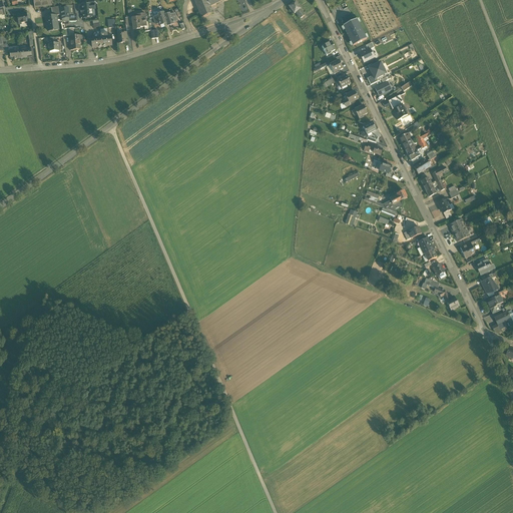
[(222,0),(193,0),(199,14),(201,18),(213,13),(210,7),(223,0),(222,0)]
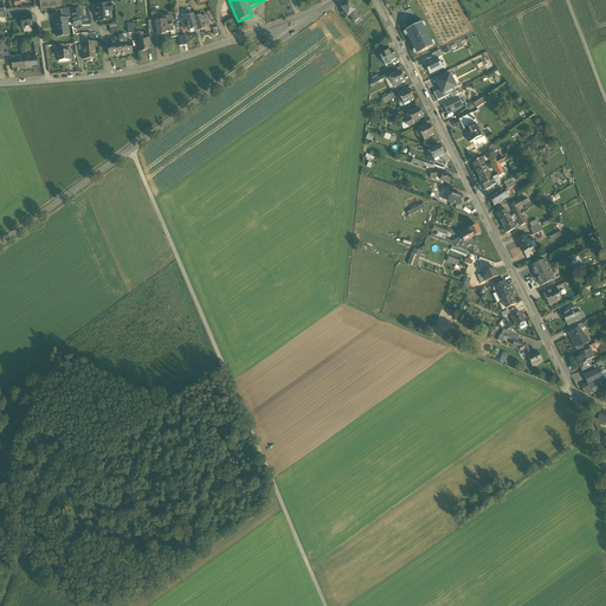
[(341,8),(347,17),(349,15),(355,12),(349,4),(341,8)]
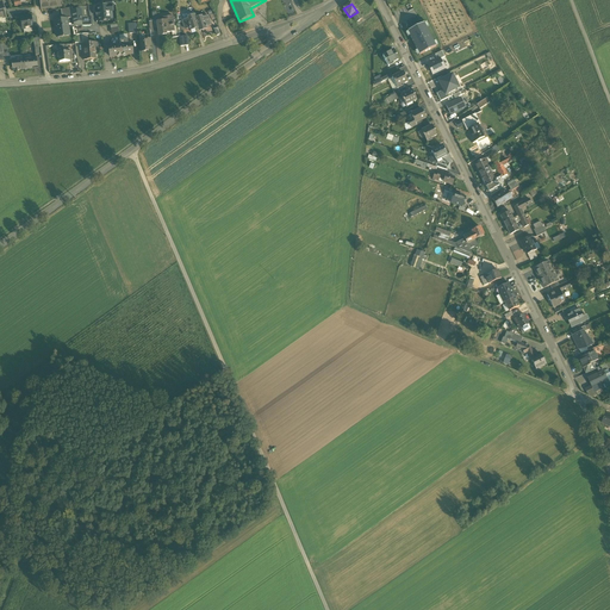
[(99,17),(99,22),(110,20),(109,12),(112,11),(112,6),(112,5),(106,6),(98,7),(98,12),(97,12),(97,17),(99,17)]
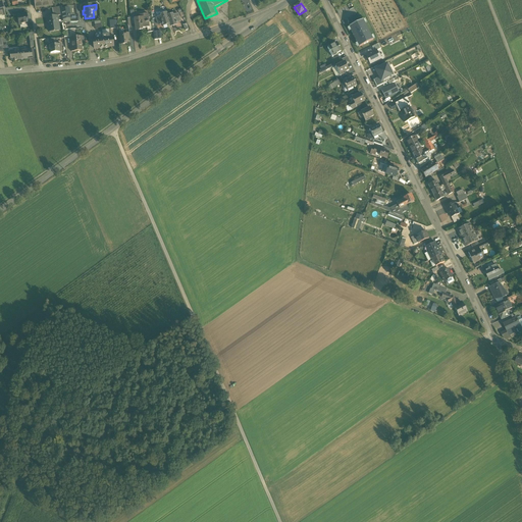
[(60,15),(61,21),(77,21),(77,16),(77,15),(76,15),(69,15),(68,6),(59,7),(60,15)]
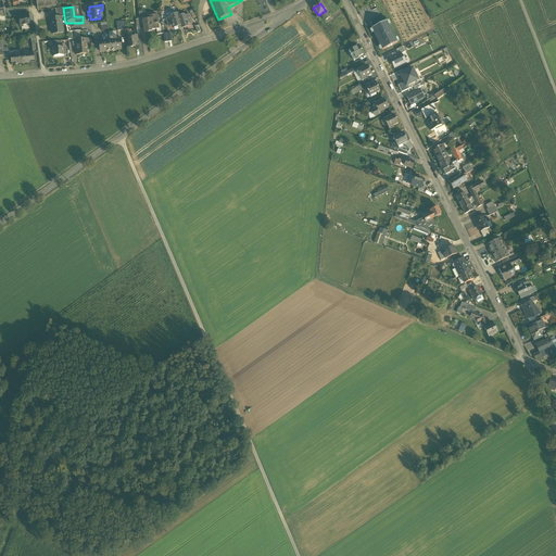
[(55,9),(57,17),(61,16),(61,17),(64,16),(63,8),(55,9)]
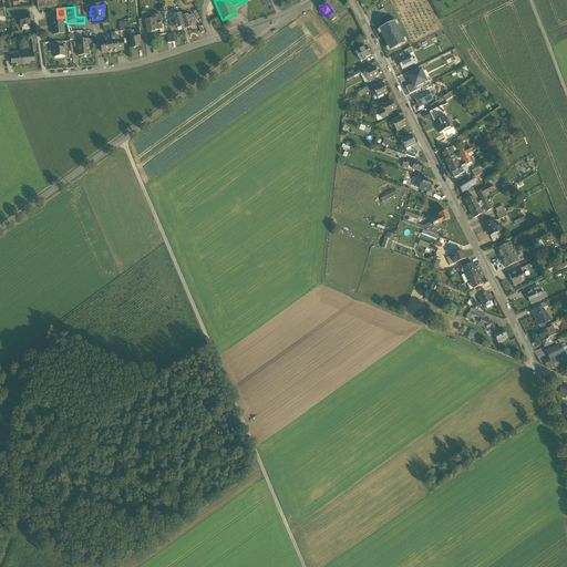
[(327,14),(331,21),(337,18),(332,11),(327,14)]
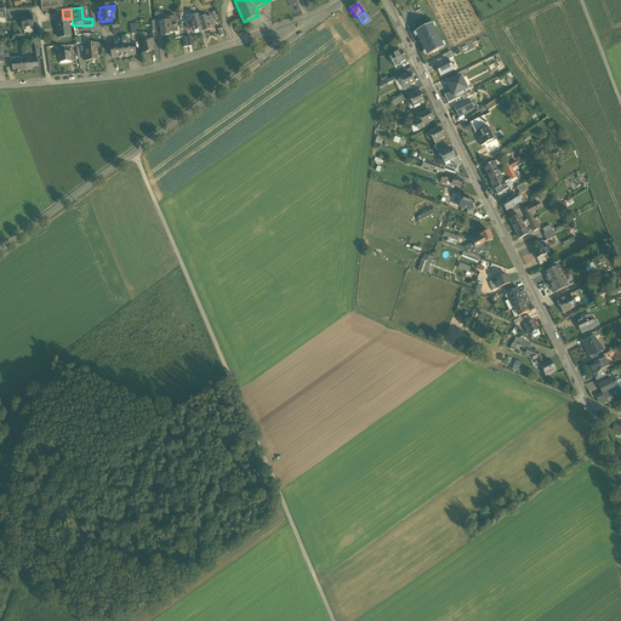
[(32,17),(21,18),(22,29),(26,29),(30,28),(34,28),(32,17)]
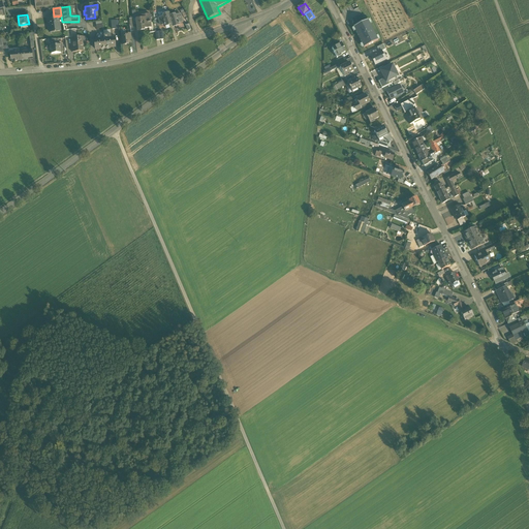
[(137,24),(137,30),(144,29),(150,28),(149,23),(151,23),(150,14),(142,16),(142,20),(136,21),(137,24)]
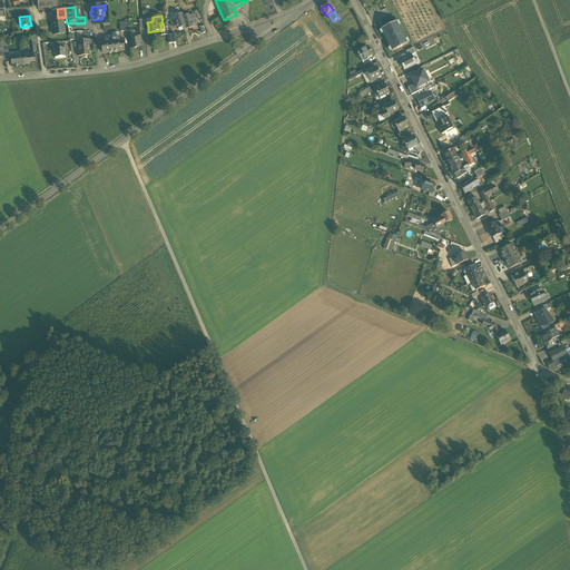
[(173,28),(177,27),(183,25),(185,25),(185,27),(186,27),(193,25),(197,23),(195,16),(189,17),(183,19),(183,18),(182,16),(176,18),(173,19),(170,20),(173,28)]
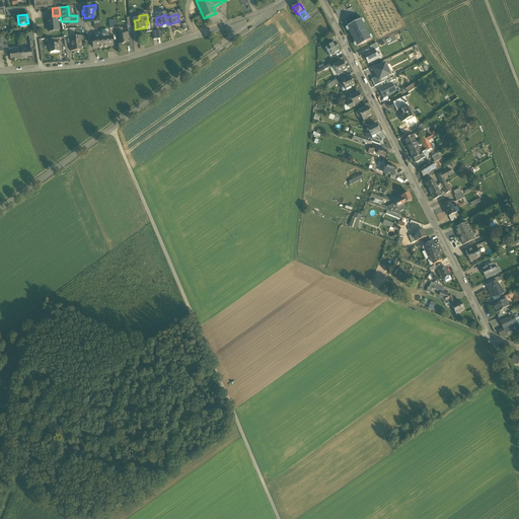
[(46,17),(49,31),(59,29),(57,16),(57,15),(53,16),(46,17)]
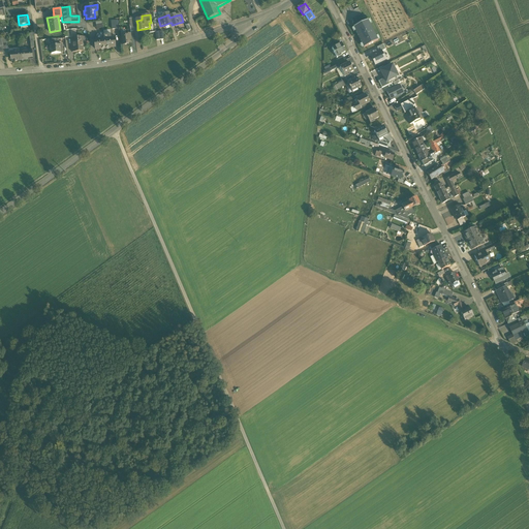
[(364,48),(378,40),(368,20),(353,27),(358,36),(359,35),(361,38),(360,39),(364,48)]
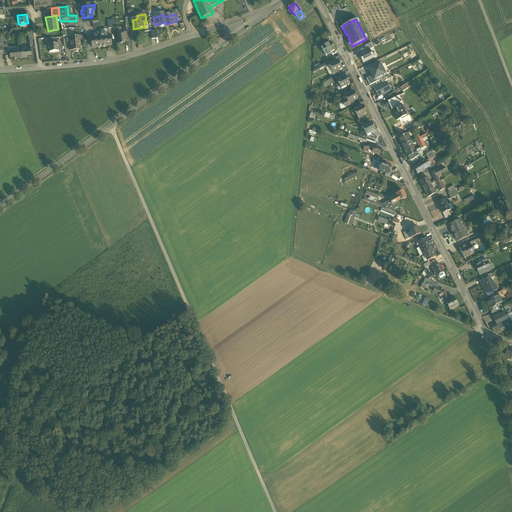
[(117,35),(118,44),(126,43),(125,40),(127,40),(126,32),(122,33),(122,34),(117,35)]
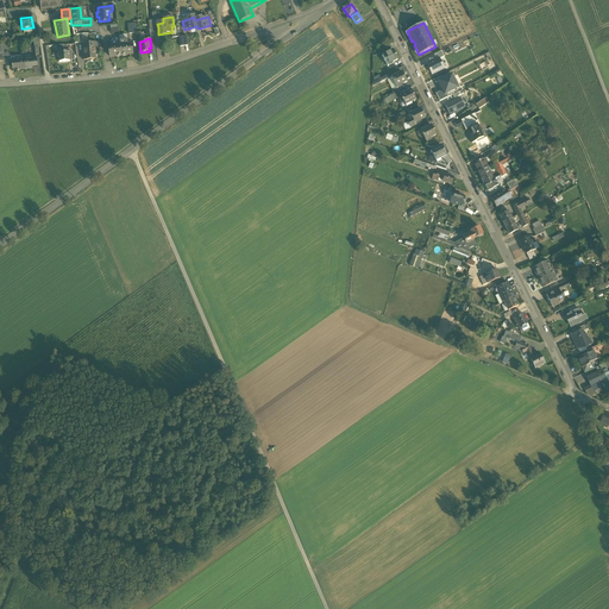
[(115,57),(121,56),(119,41),(112,42),(112,44),(108,44),(110,57),(115,57)]
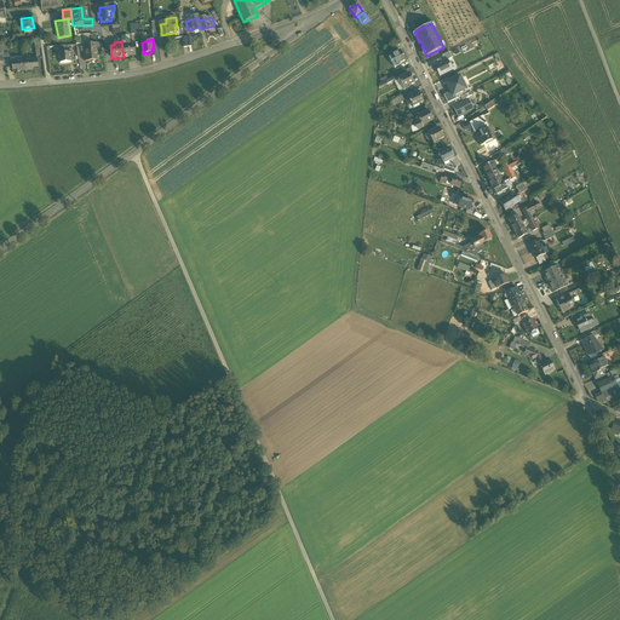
[(130,41),(121,41),(124,57),(130,57),(130,56),(135,56),(133,42),(130,42),(130,41)]
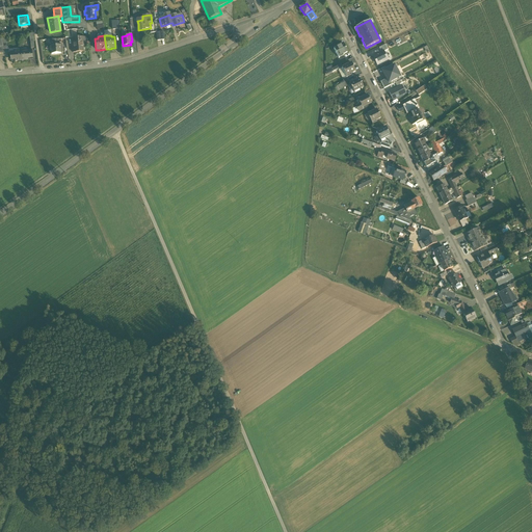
[(72,47),(73,53),(83,52),(83,46),(85,46),(85,37),(77,37),(72,38),(72,44),(73,43),(74,47),(72,47)]
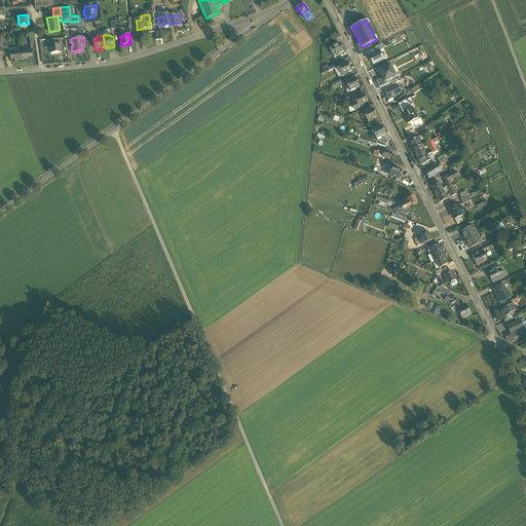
[(331,48),(334,57),(343,51),(341,48),(339,44),(337,45),(334,46),(331,48)]
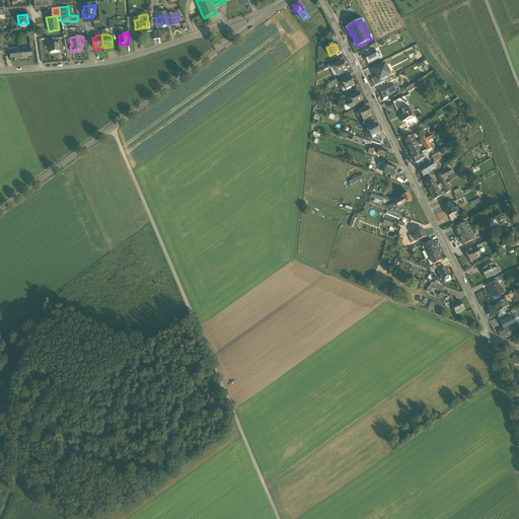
[(376,44),(370,47),(372,52),(374,51),(379,49),(376,44)]
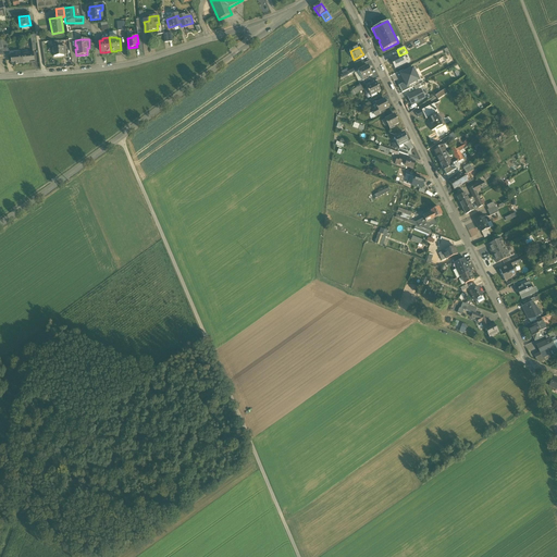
[(53,48),(54,57),(64,57),(63,54),(63,50),(65,50),(64,49),(63,49),(63,48),(59,48),(58,48),(53,48)]
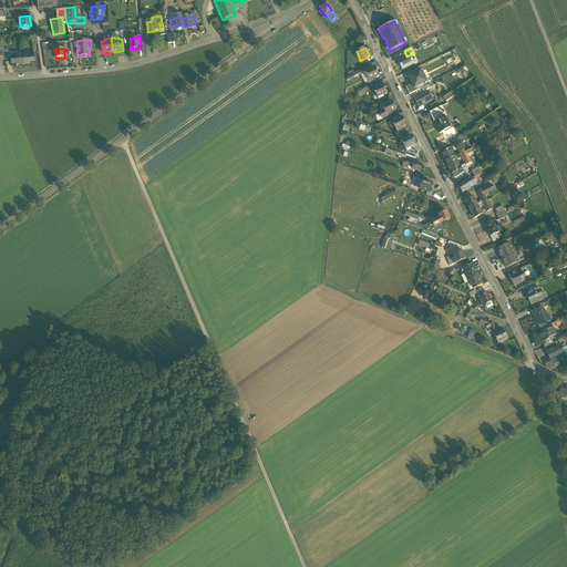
[(397,60),(405,55),(403,50),(394,54),(397,60)]
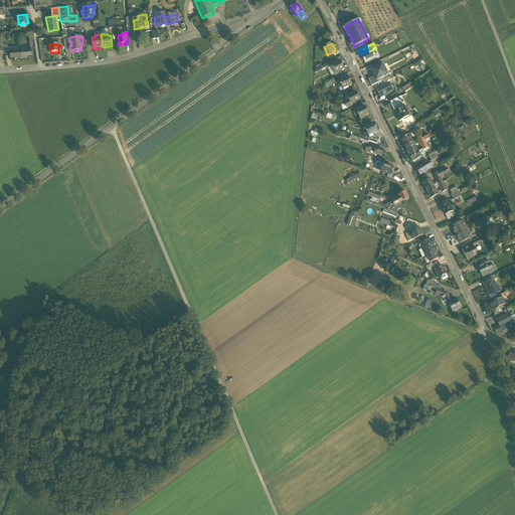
[(30,49),(20,50),(21,59),(27,58),(28,58),(28,57),(31,56),(30,49)]
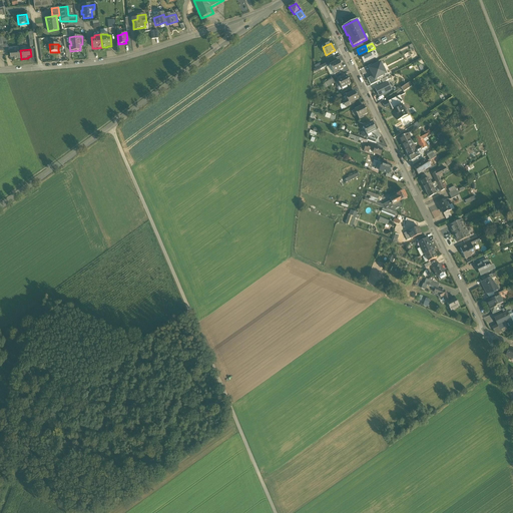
[(15,59),(21,59),(20,50),(10,50),(10,58),(13,58),(14,58),(14,59),(15,59)]
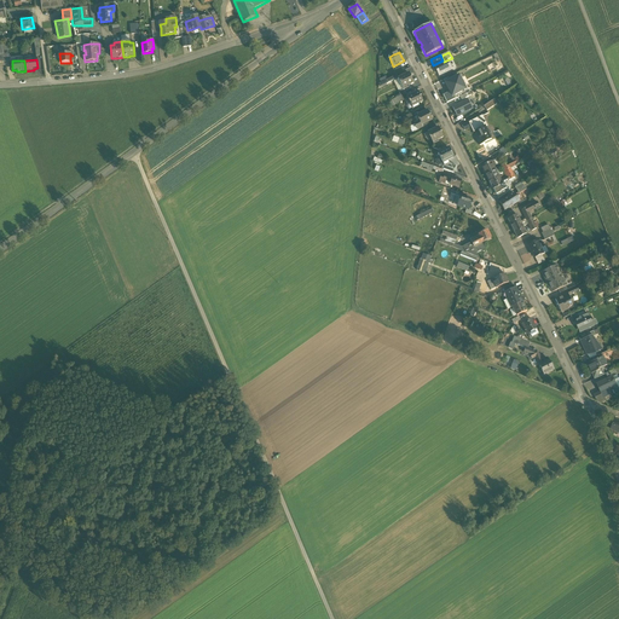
[(444,62),(434,67),(439,76),(451,70),(446,61),(444,62)]
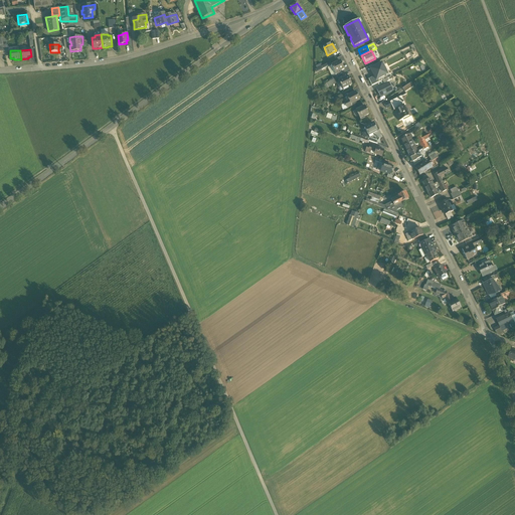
[(333,70),(335,73),(343,69),(342,65),(340,61),(337,63),(337,62),(335,63),(335,64),(331,66),(333,68),(332,69),(333,70)]
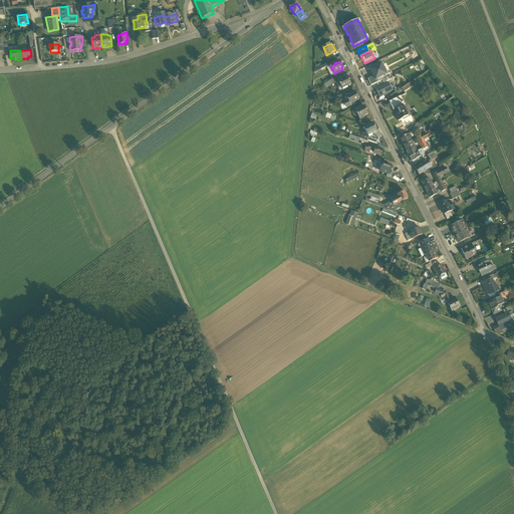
[(377,79),(387,74),(380,63),(370,68),(373,73),(374,75),(373,76),(375,80),(377,79)]
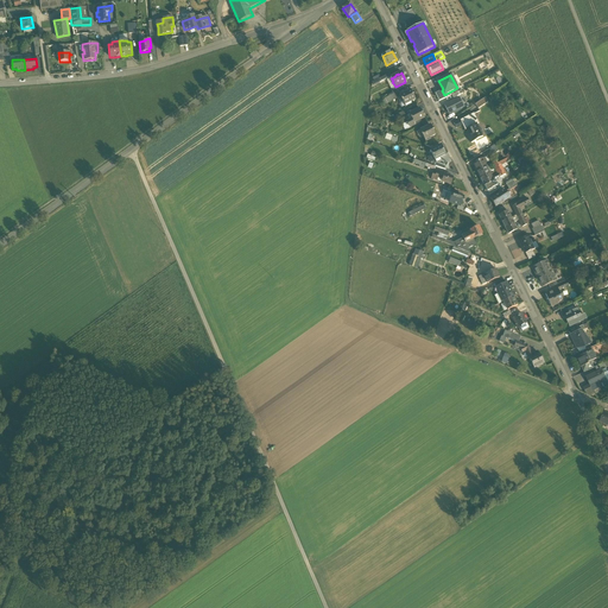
[(412,102),(411,101),(415,100),(412,96),(413,96),(411,90),(407,93),(407,92),(404,93),(405,94),(400,96),(399,96),(401,100),(400,100),(401,102),(403,102),(404,105),(404,106),(412,102)]
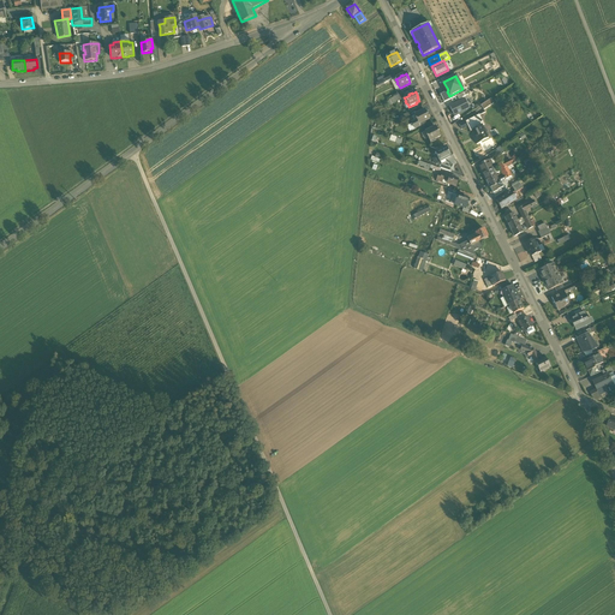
[(454,97),(452,95),(449,96),(447,91),(440,95),(445,102),(454,97)]
